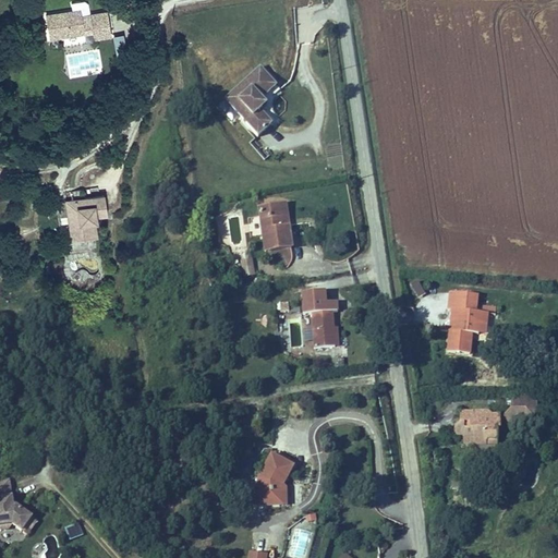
[(46,14),(51,38),(93,31),(95,40),(111,37),(106,11),(84,16),(82,7),(46,14)]
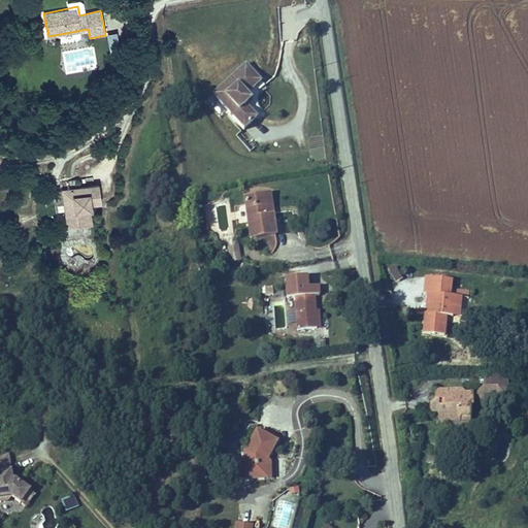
[(141,22),(144,21),(143,15),(154,13),(153,8),(134,10),(135,17),(123,18),(124,24),(141,22)]
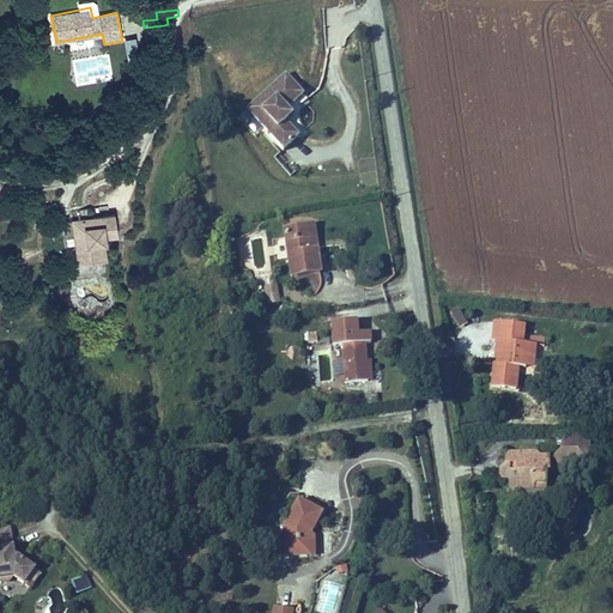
[(304,96),(287,76),(248,108),(281,149),(297,135),(286,122),(287,110),(304,96)]
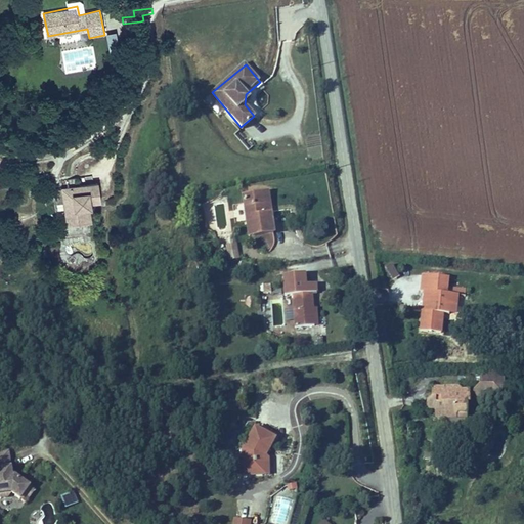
[(61,185),(67,224),(87,222),(84,200),(101,198),(99,180),(61,185)]
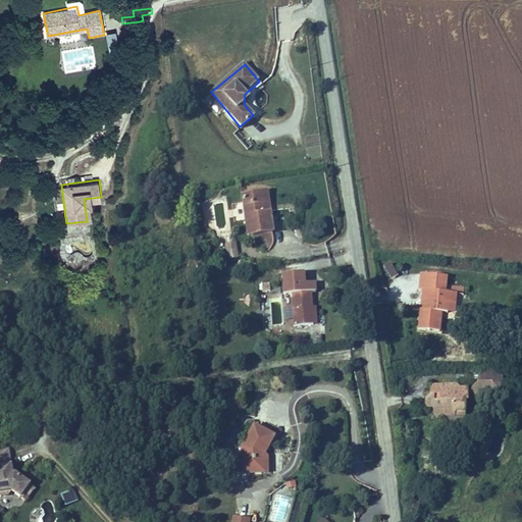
[(263,188),(266,208),(273,207),(271,187),(263,188)]
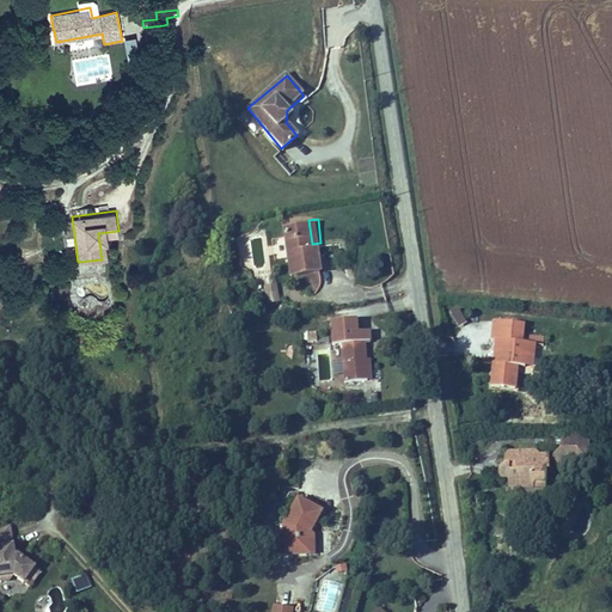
[(320,243),(312,244),(308,220),(287,225),(294,271),(325,265),(320,243)]
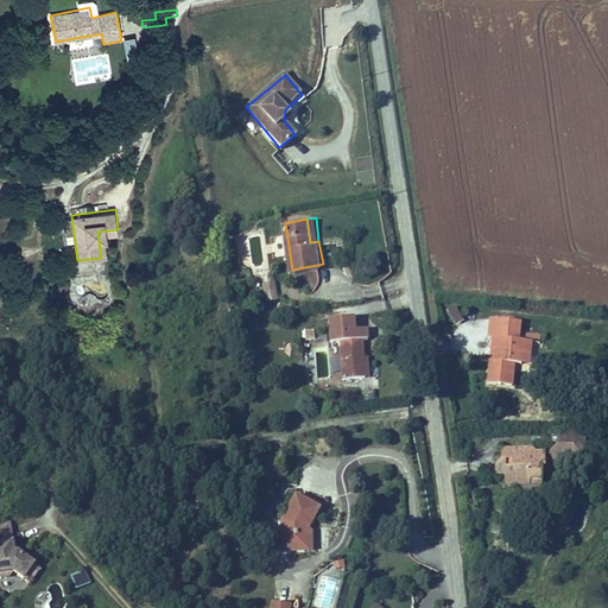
[(264,303),(277,302),(276,283),(263,283),(264,303)]
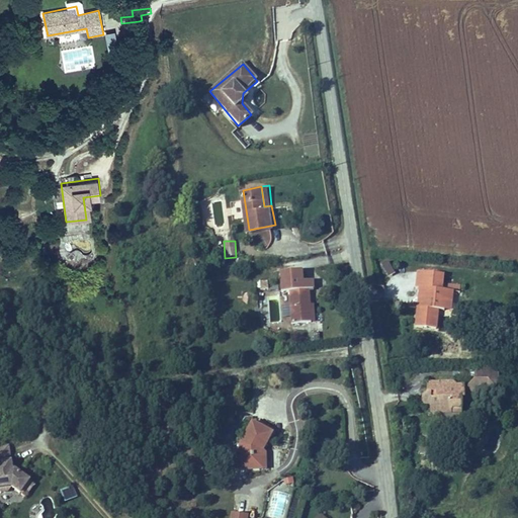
[(46,245),(48,260),(58,259),(55,244),(46,245)]
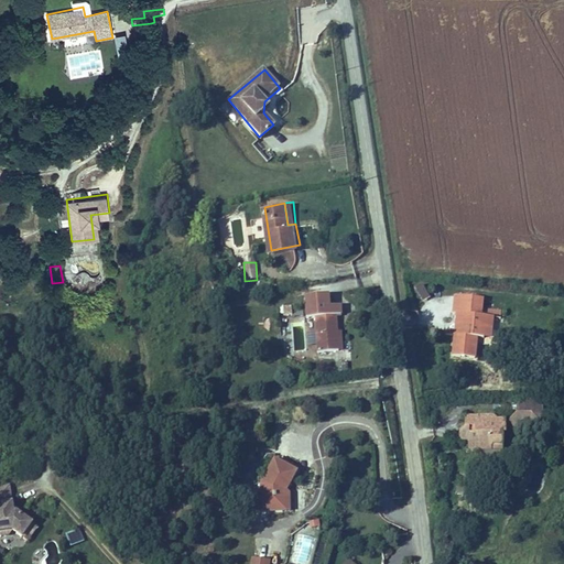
[(83,284),(91,282),(88,271),(79,273),(83,284)]
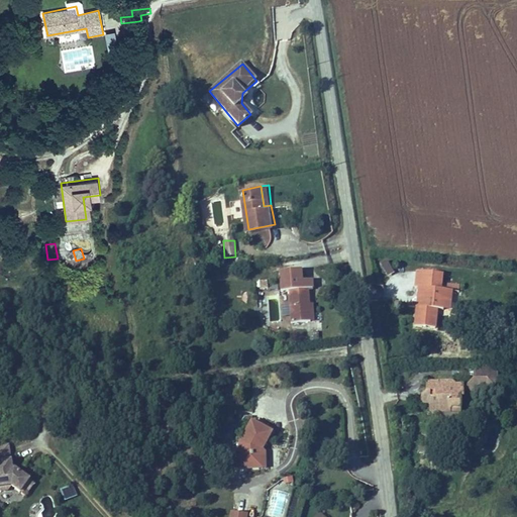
[(386,278),(394,274),(389,262),(381,265),(386,278)]
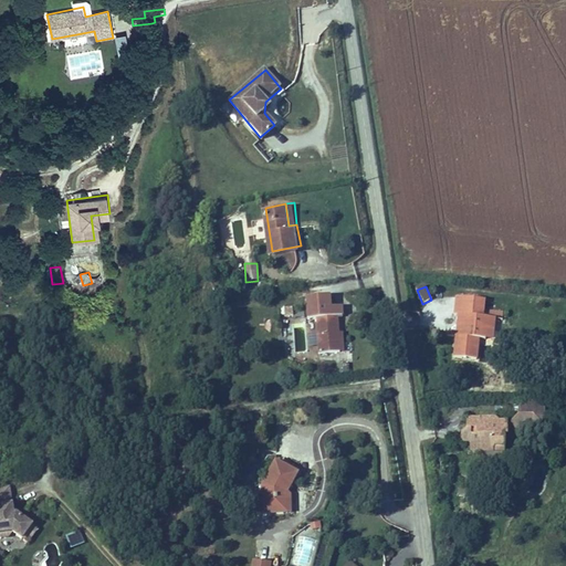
[(456,293),(456,312),(463,312),(462,334),(456,333),(453,356),(477,358),(478,348),(478,337),(486,338),(488,328),(495,328),(495,315),(493,315),(483,314),(484,295),(456,293)]
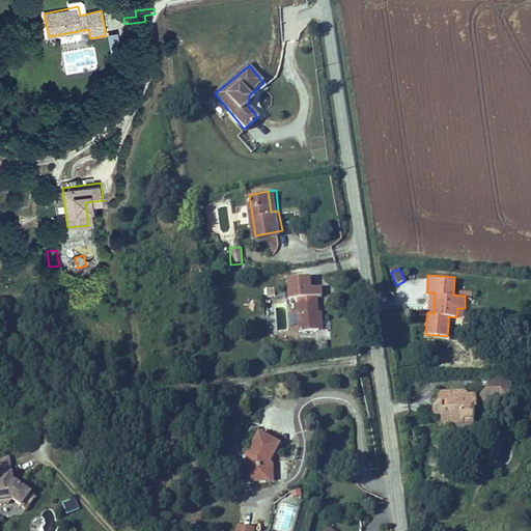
[(454,277),(453,295),(463,296),(464,278),(454,277)]
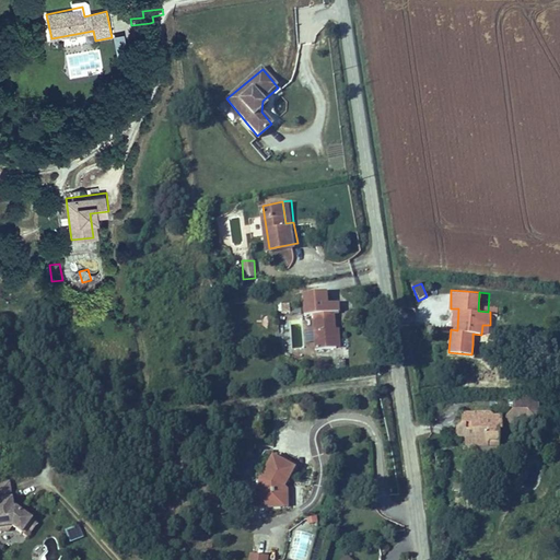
[(314,313),(318,348),(339,346),(336,313),(340,313),(339,302),(324,303),(324,312),(314,313)]
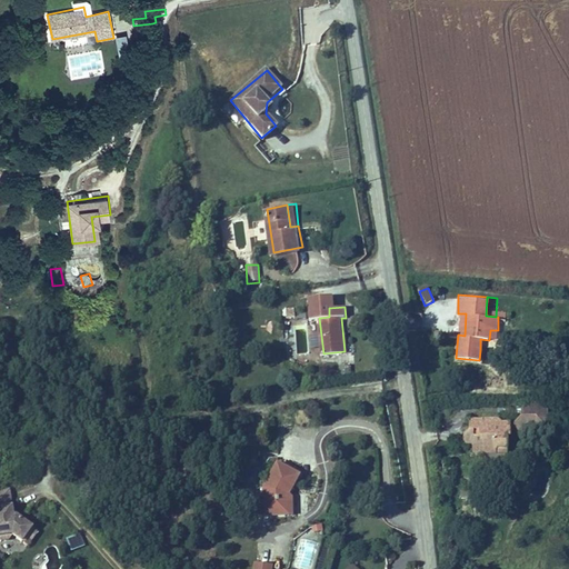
[(458,313),(456,335),(458,335),(465,336),(466,313),(458,313)]
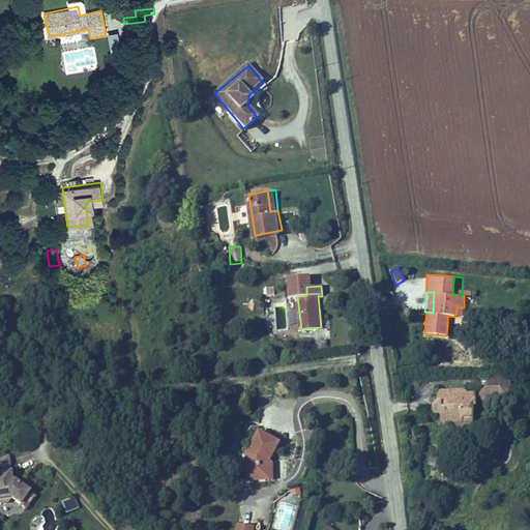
[(326,341),(316,342),(317,351),(327,350),(326,341)]
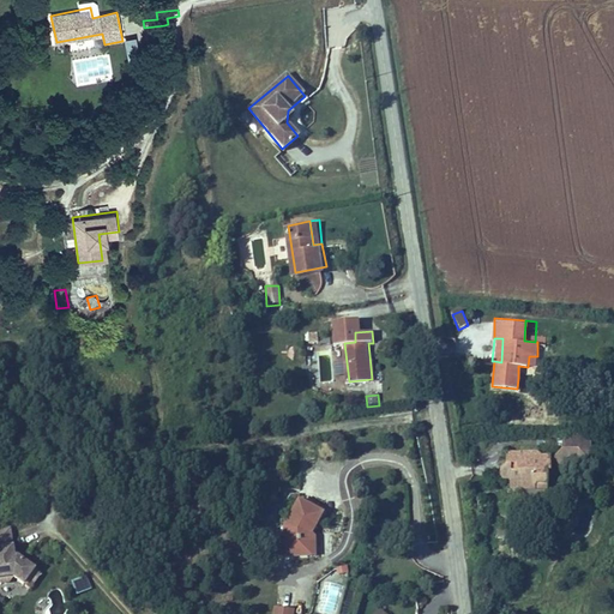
[(573,443),(573,438),(563,438),(561,447),(554,456),(554,462),(571,462),(571,459),(573,459),(573,457),(573,443)]
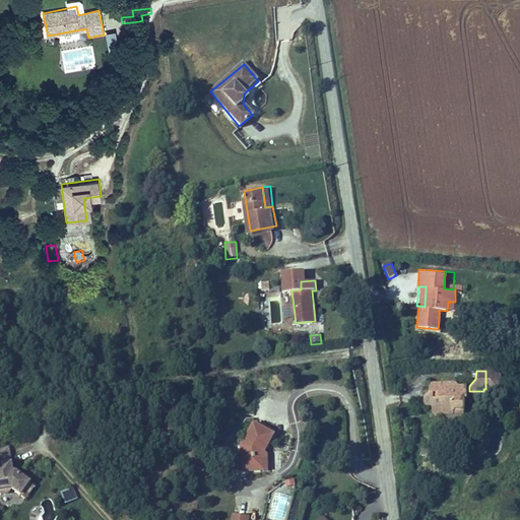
[(496,387),(496,375),(485,375),(485,387),(496,387)]
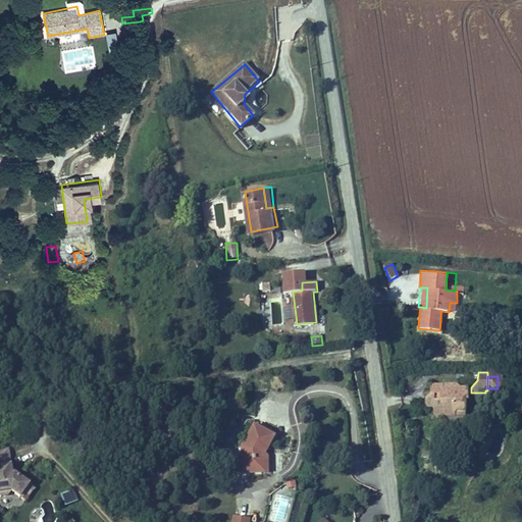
[(429,392),(430,392),(432,393),(432,396),(432,406),(432,413),(440,412),(440,416),(453,416),(453,409),(464,410),(465,400),(468,400),(468,387),(459,386),(456,383),(429,383),(429,392)]
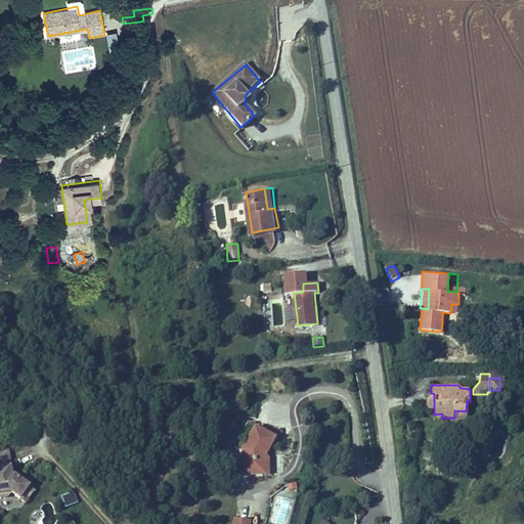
[(434,394),(432,393),(426,398),(425,407),(434,407),(434,394)]
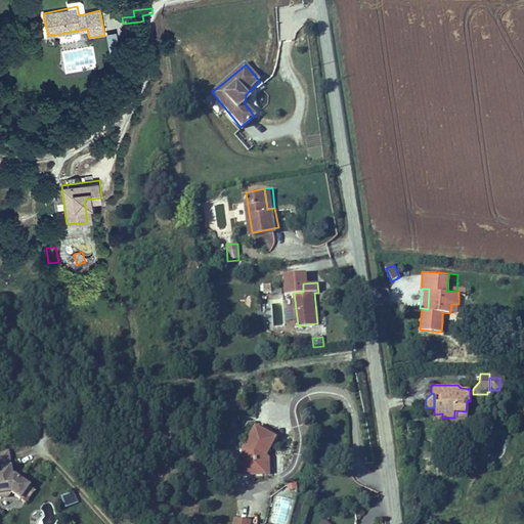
[(257,419),(253,425),(273,437),(277,430),(257,419)]
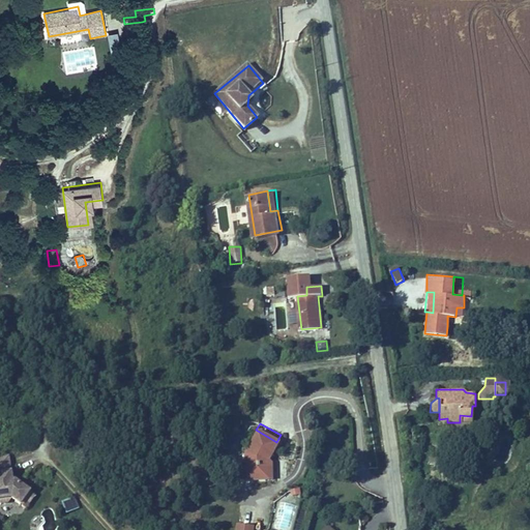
[(245,478),(266,476),(265,464),(271,451),(276,442),(256,430),(243,453),(245,478)]
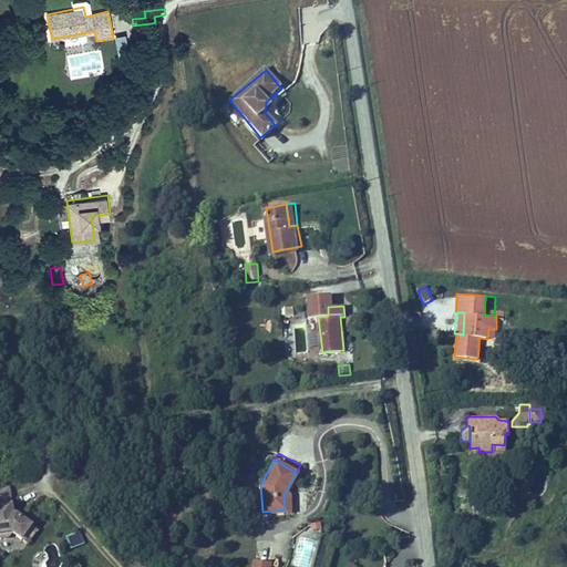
[(0,531),(10,529),(20,535),(29,522),(18,515),(12,516),(8,486),(0,487),(0,531)]
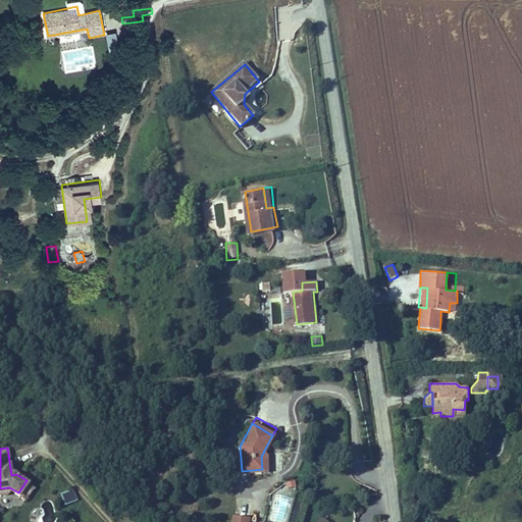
[(27,480),(18,492),(27,498),(35,485),(27,480)]
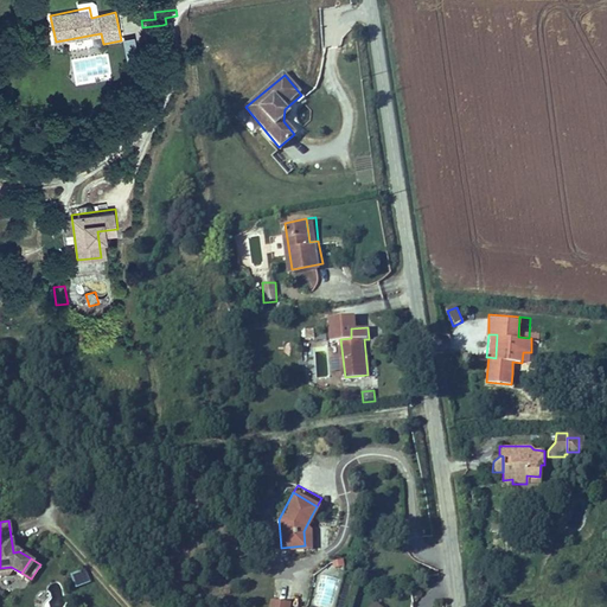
[(84,567),(69,573),(74,586),(89,580),(84,567)]
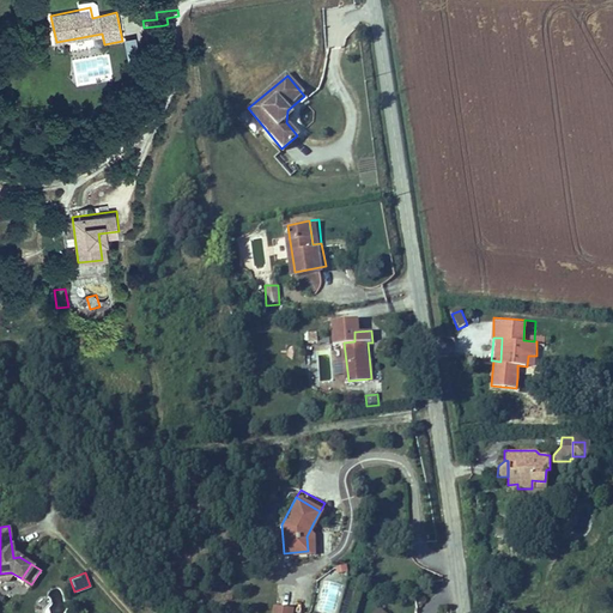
[(325,581),(316,612),(319,612),(337,612),(344,586),(325,581)]
